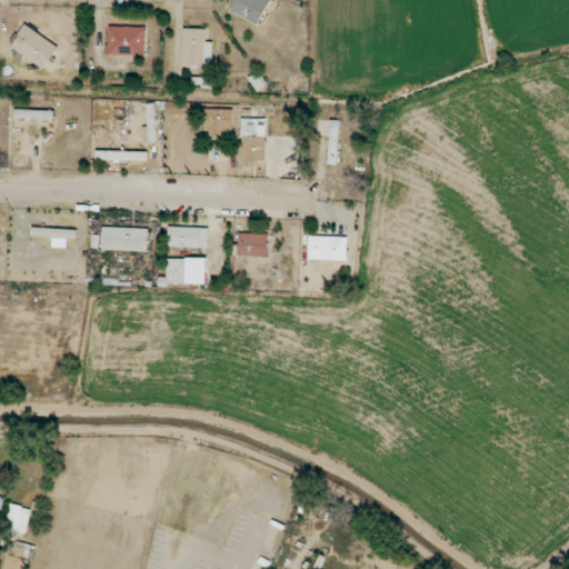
[(232,0),(229,11),(260,25),(270,0),(232,0)]
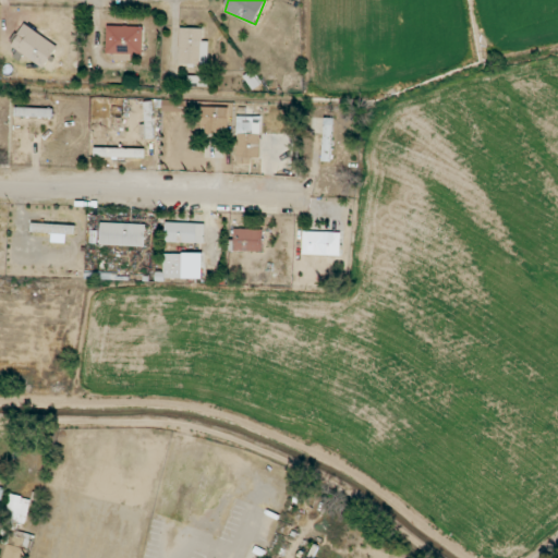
[(58,47),(25,24),(11,46),(44,68),(58,47)]
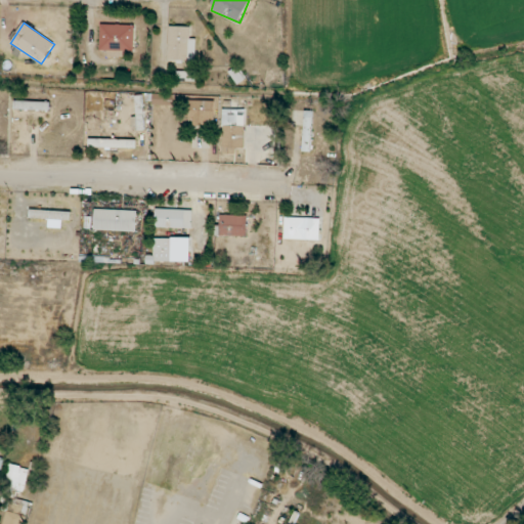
[(100,50),(134,51),(134,25),(100,25),(100,50)]
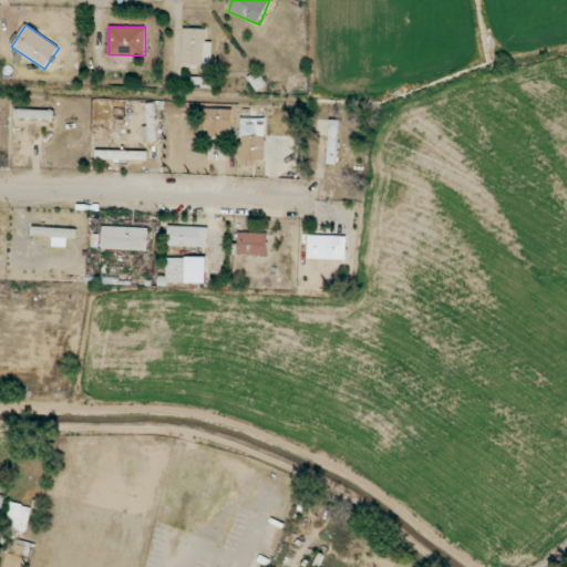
[(212,42),(206,42),(207,29),(183,28),(182,65),(212,66),(212,42)]
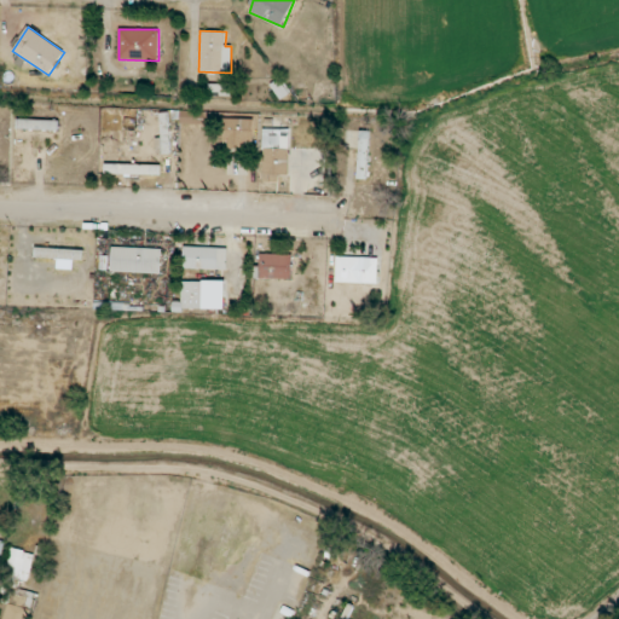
[(209,96),(231,96),(231,85),(218,85),(218,87),(210,87),(209,96)]
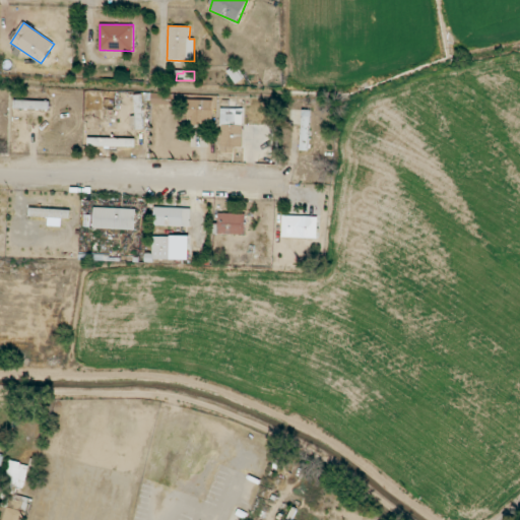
[(150,104),(172,105),(173,93),(151,92),(150,104)]
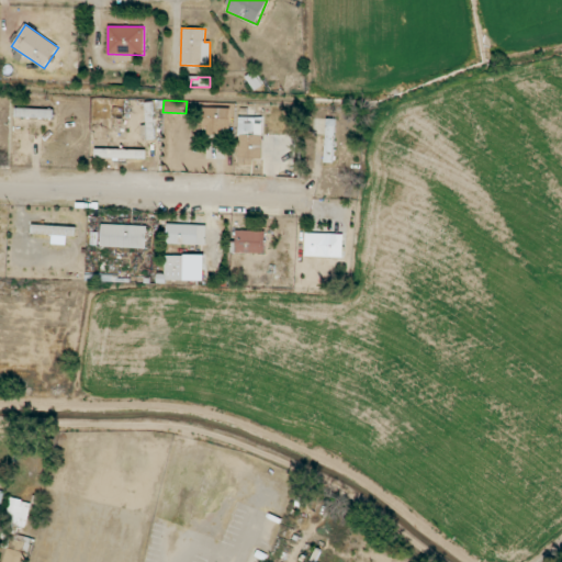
[(142,139),(155,139),(154,103),(145,103),(146,125),(142,125),(142,139)]
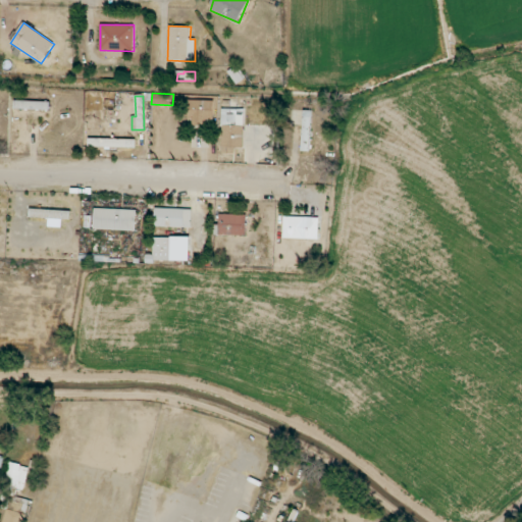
[(213,100),(190,100),(189,125),(212,125),(213,100)]
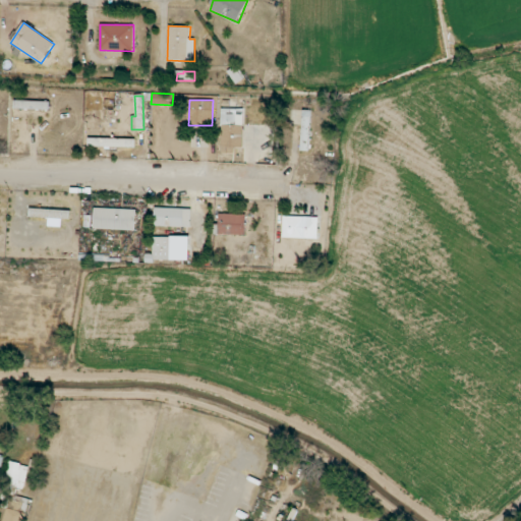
[(50,102),(14,101),(14,109),(50,110),(50,102)]
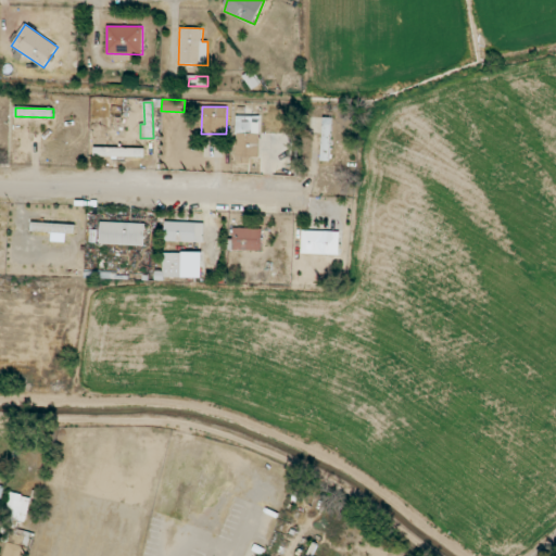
[(237,163),(251,164),(251,158),(260,158),(260,134),(252,134),(253,116),(237,115),(237,163)]
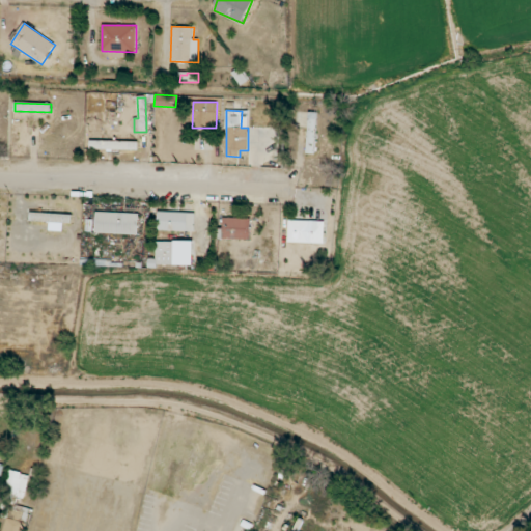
[(306,154),(315,154),(317,112),(308,112),(306,154)]
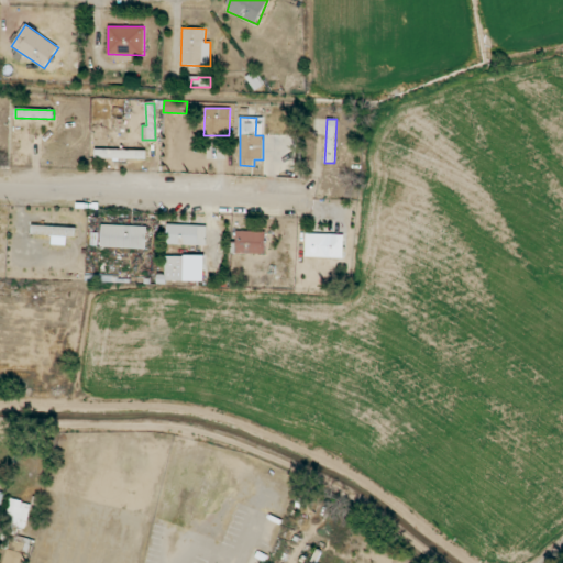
[(96,158),(146,159),(146,151),(96,148),(96,158)]
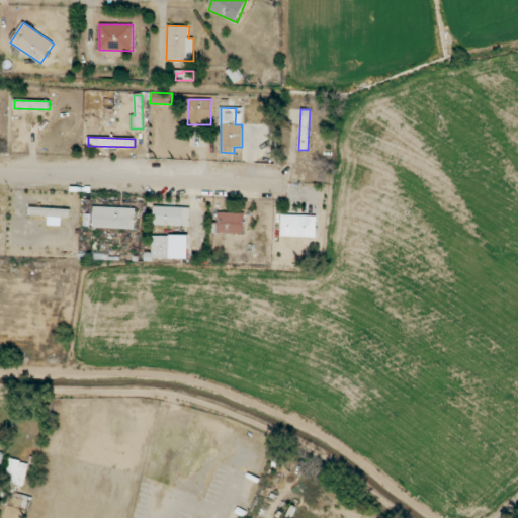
[(93,228),(135,229),(136,208),(93,206),(93,228)]
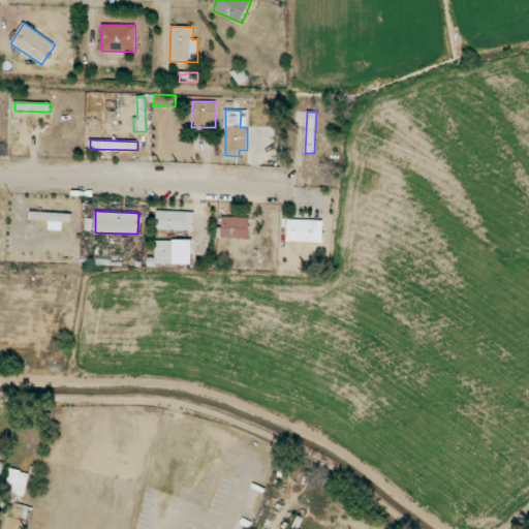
[(194,230),(194,212),(157,211),(156,229),(194,230)]
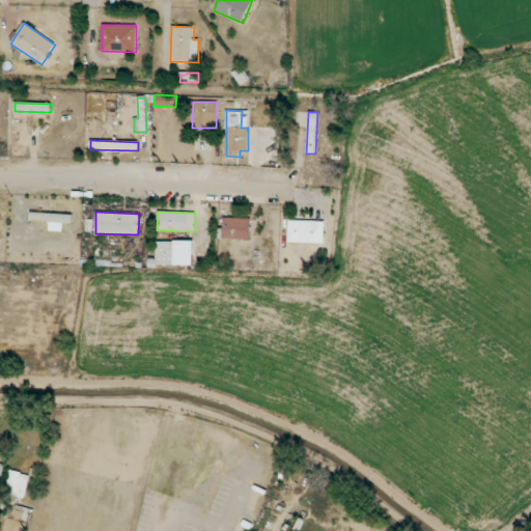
[(50,222),(49,230),(63,231),(63,223),(72,224),(72,215),(30,213),(30,221),(50,222)]
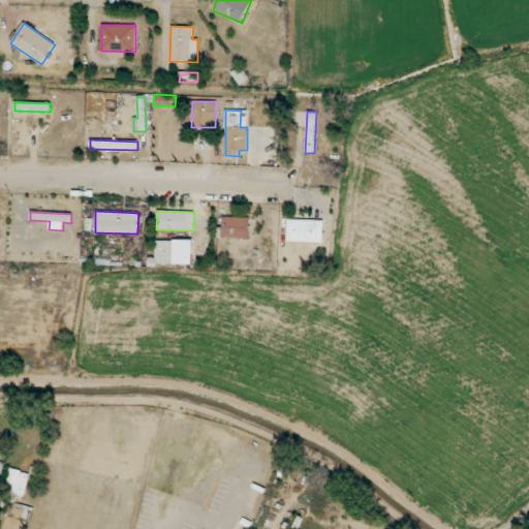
[(249,218),(222,217),(222,227),(217,227),(217,238),(248,239),(249,218)]
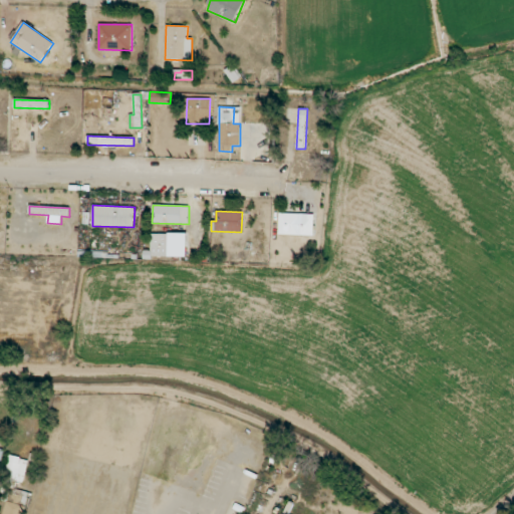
[(314,214),(279,213),(279,235),(313,236),(314,214)]
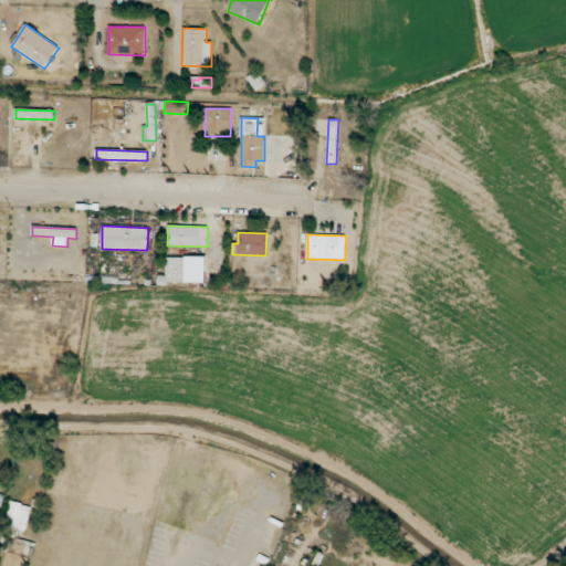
[(206,282),(206,257),(166,258),(167,283),(206,282)]
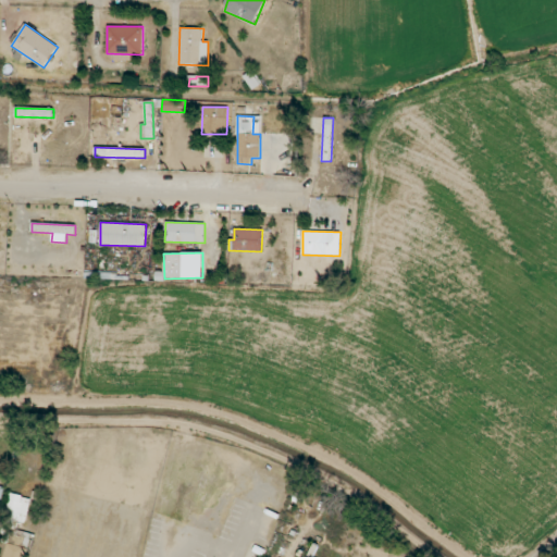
[(1,510),(0,525),(0,542),(13,543),(14,522),(28,522),(28,496),(8,495),(8,510),(1,510)]
